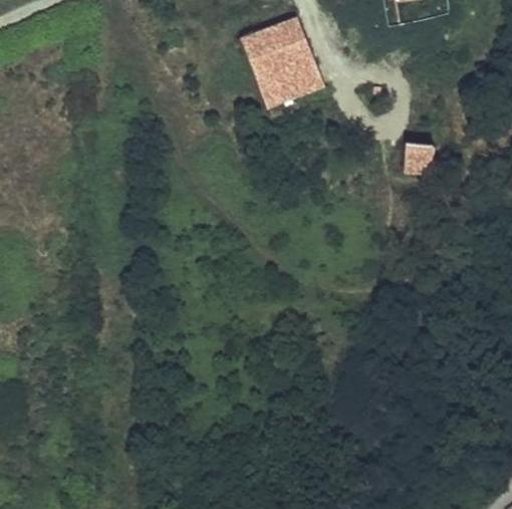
[(380,0),(384,27),(398,26),(395,0),(380,0)]
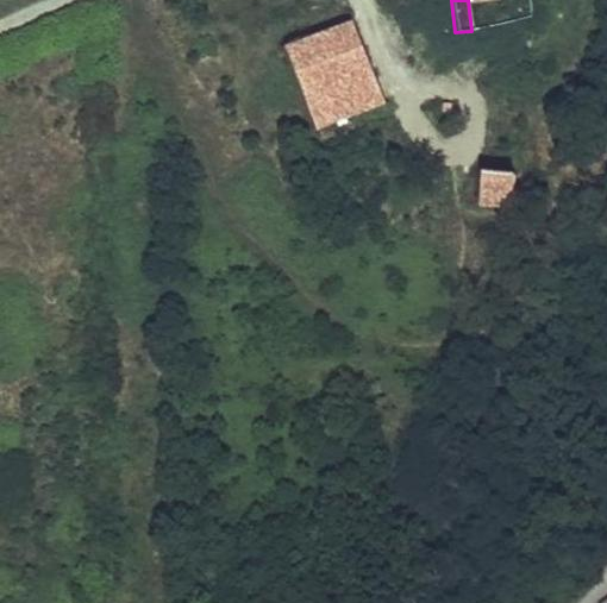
[(525,1),(525,0),(468,0),(471,31),(534,31),(537,1),(525,1)]
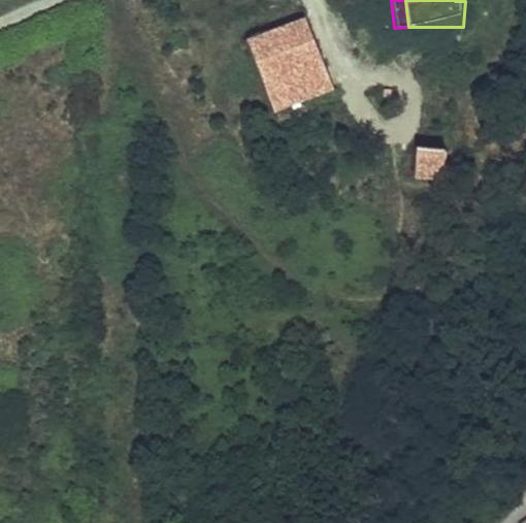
[(321,58),(305,17),(275,28),(292,69),(321,58)]
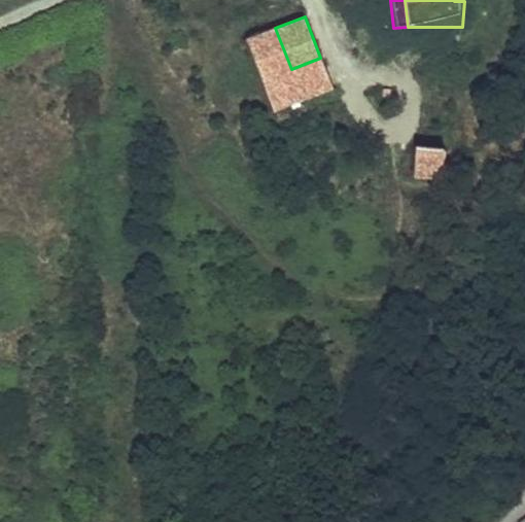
[(275,28),(246,38),(272,107),(329,83),(320,58),(291,69),(275,28)]
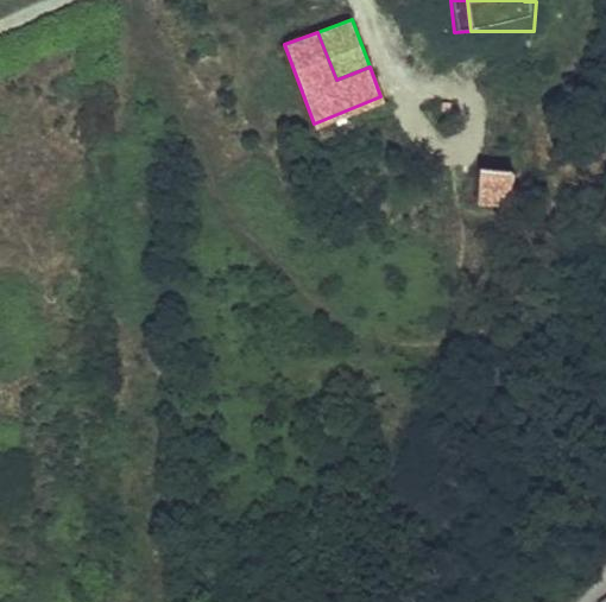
[(480,168),(478,200),(509,202),(510,170),(480,168)]
